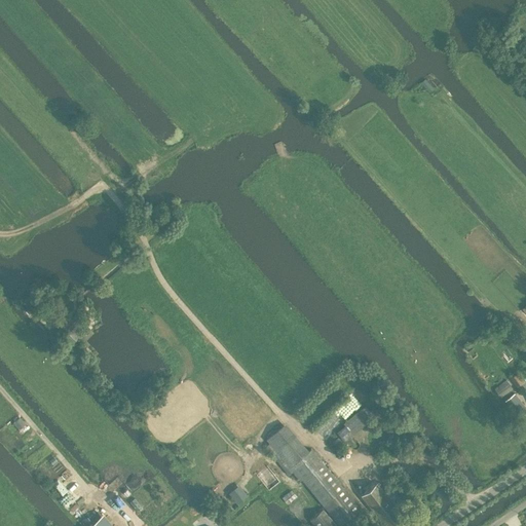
[(511,377),(518,386),(525,380),(518,371),(511,377)]
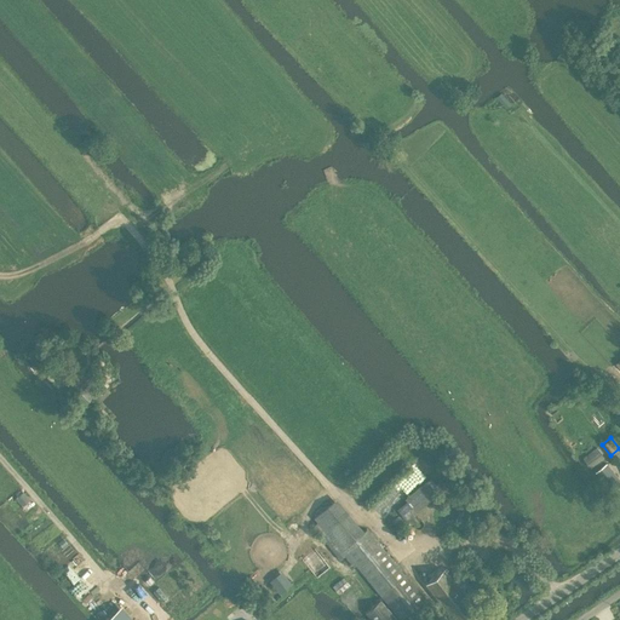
[(584,458),(591,468),(604,457),(597,447),(584,458)]
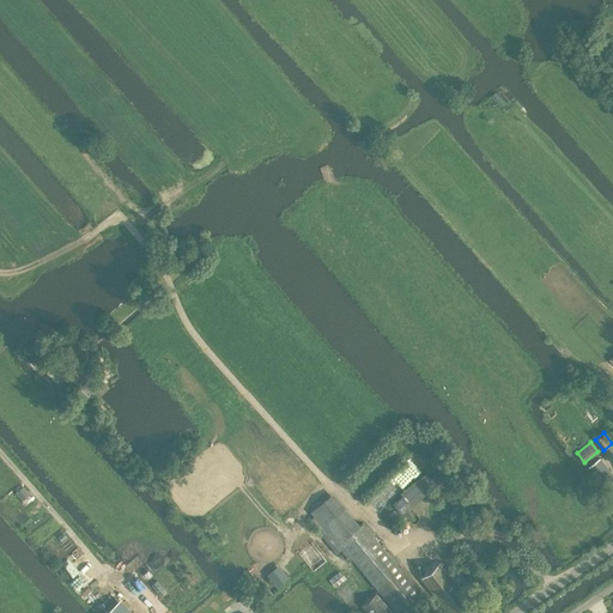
[(612,473),(601,457),(590,466),(606,486),(612,480),(612,473)]
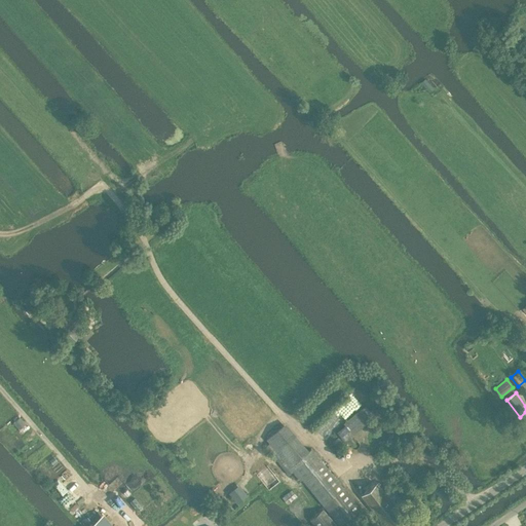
[(363,407),(355,414),(365,424),(372,418),(375,416),(366,405),(363,407)]
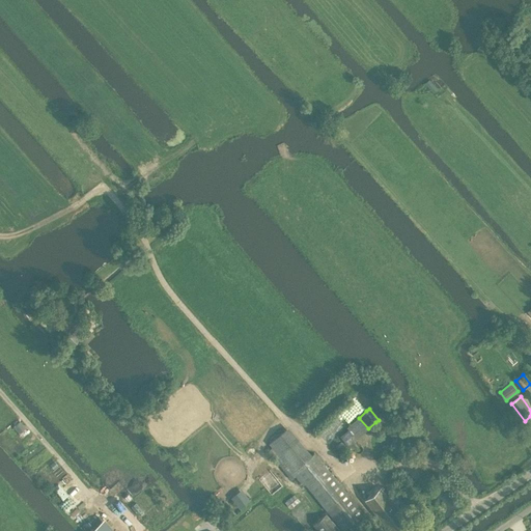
[(396,416),(390,423),(398,430),(404,422),(396,416)]
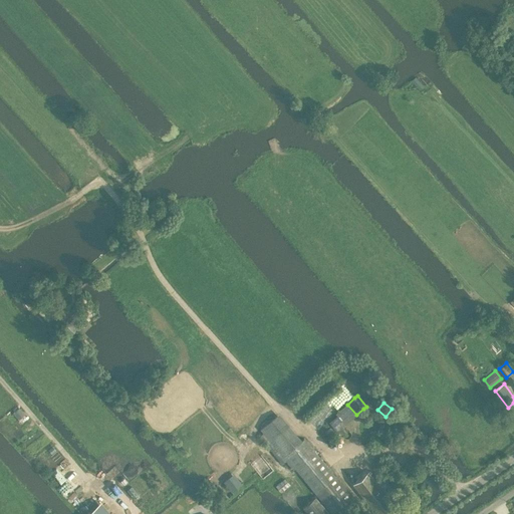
[(346,405),(338,412),(347,423),(356,415),(347,405),(346,405)]
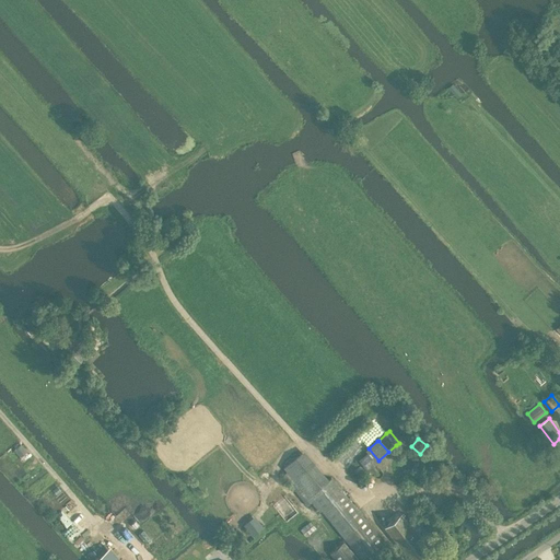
[(288,471),(282,476),(306,506),(312,501),(313,502),(312,502),(319,511),(322,510),(362,559),(383,541),(331,479),(328,481),(308,498),(288,471)]
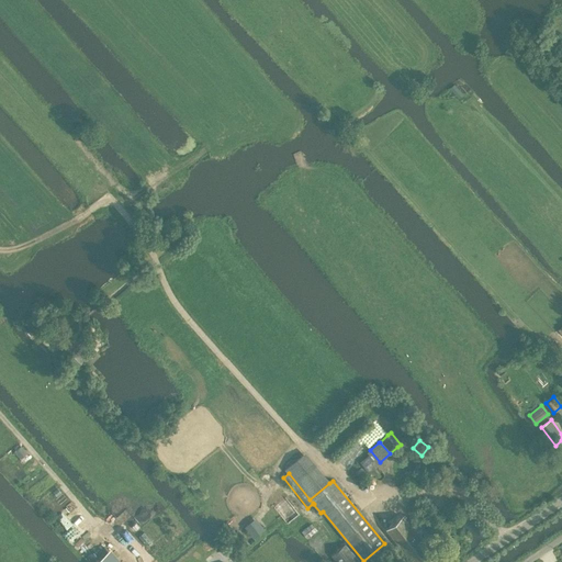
[(373,503),(375,516),(388,521),(398,514),(397,501),(385,495),(373,503)]
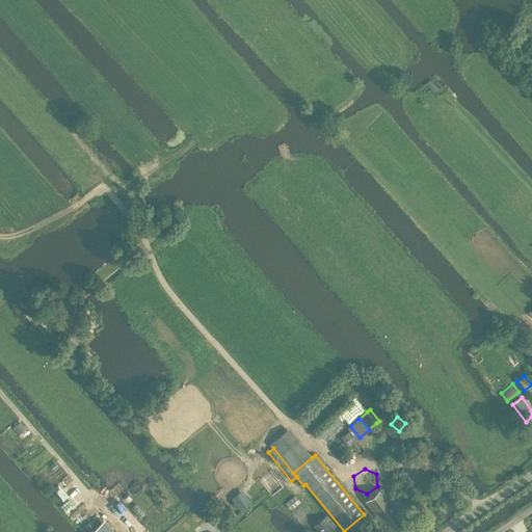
[(380,488),(379,489),(377,487),(366,497),(367,500),(366,501),(390,531),(409,531),(414,529),(380,488)]
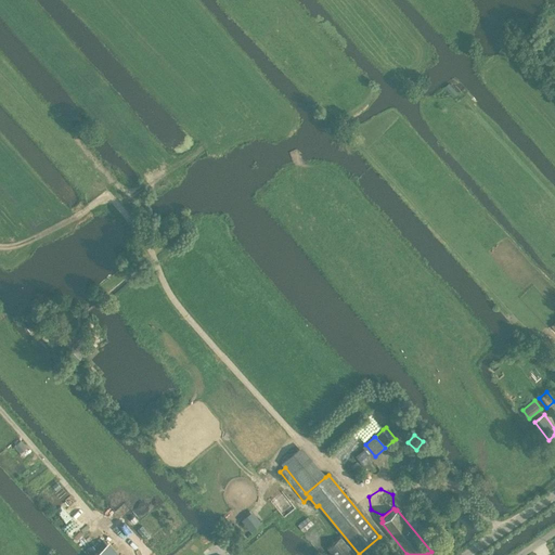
[(413,514),(407,520),(413,529),(421,523),(413,514)]
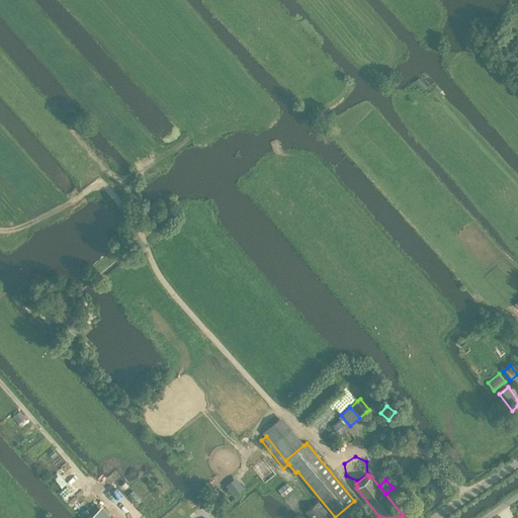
[(233,481),(225,486),(226,487),(234,498),(242,492),(233,481)]
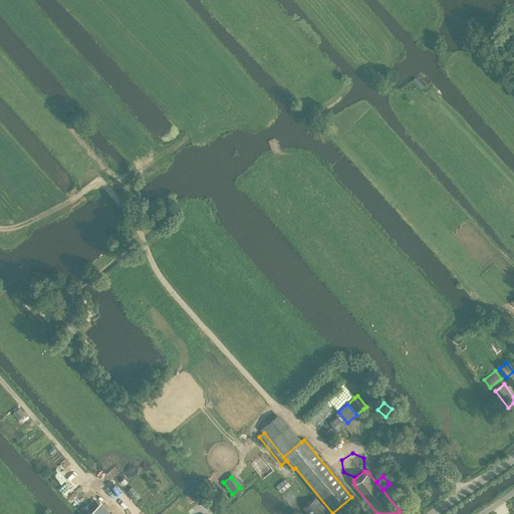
[(281,492),(290,485),(284,478),(276,486),(281,492)]
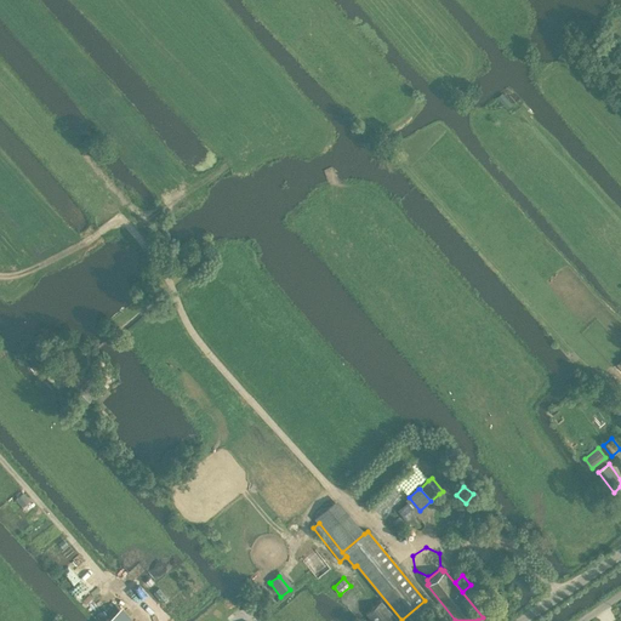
[(265,588),(255,597),(267,611),(277,603),(265,588)]
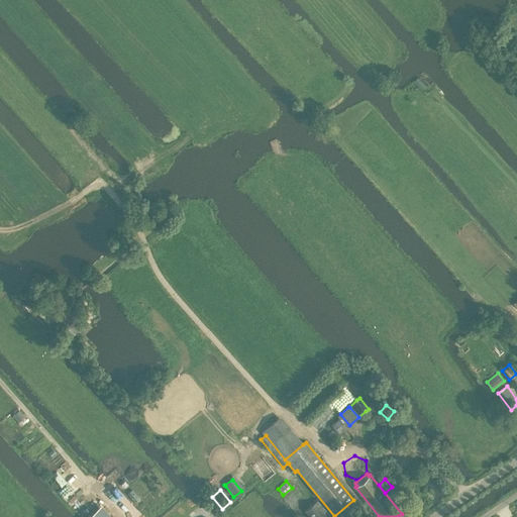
[(329,516),(317,501),(305,511),(309,516),(329,516)]
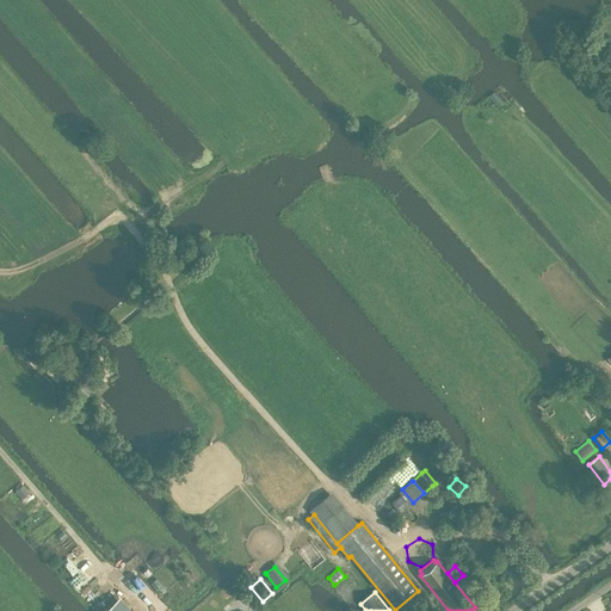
[(129,610),(118,599),(104,610),(129,610)]
